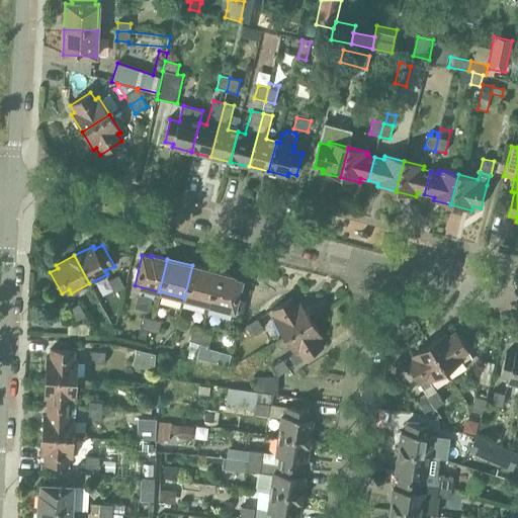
[(208,305),(217,271),(192,265),(184,298),(208,305)]
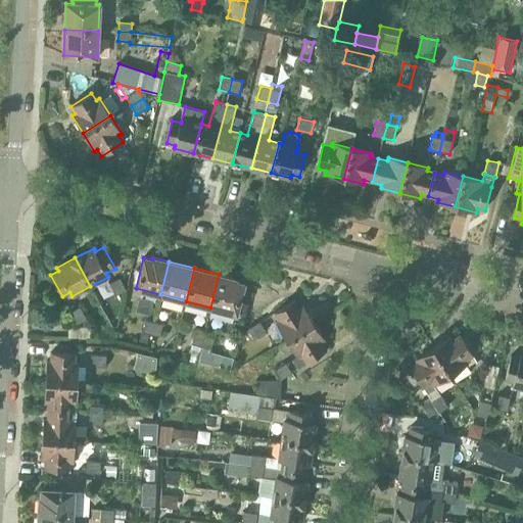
[(219,274),(210,307),(236,314),(244,282),(235,280),(236,279),(219,274)]
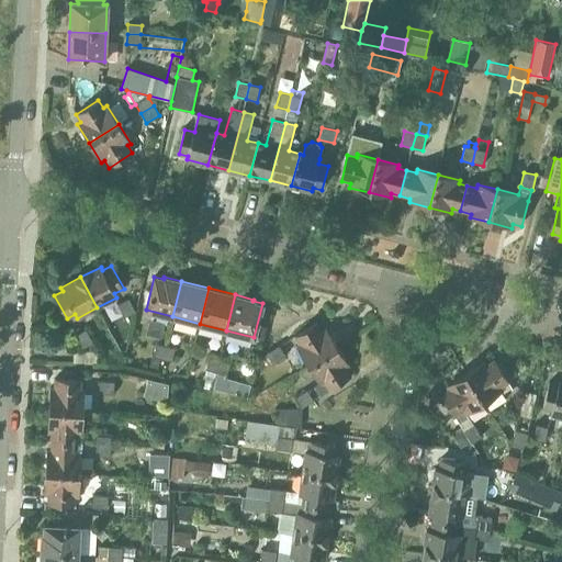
[(128,299),(117,304),(124,317),(135,312),(128,299)]
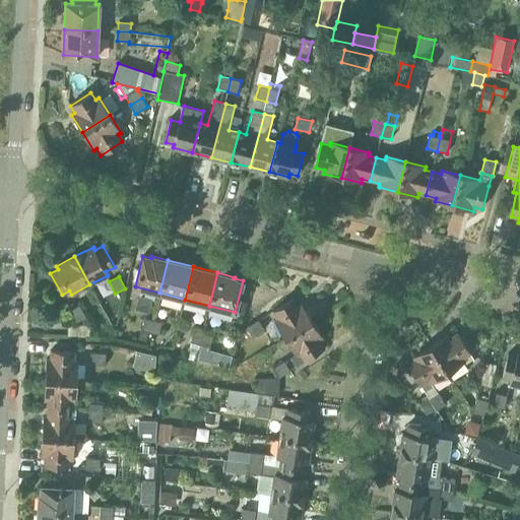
[(258,320),(253,323),(260,300),(251,297),(244,321),(252,323),(246,327),(253,337),(264,329),(258,320)]
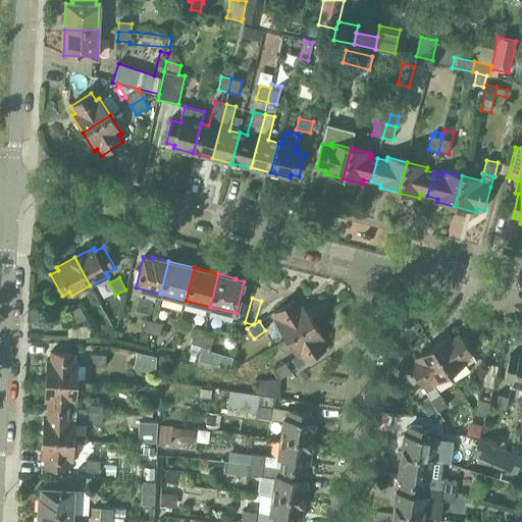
[(285,340),(313,322),(303,305),(300,306),(295,299),(273,312),(278,320),(274,322),(285,340)]
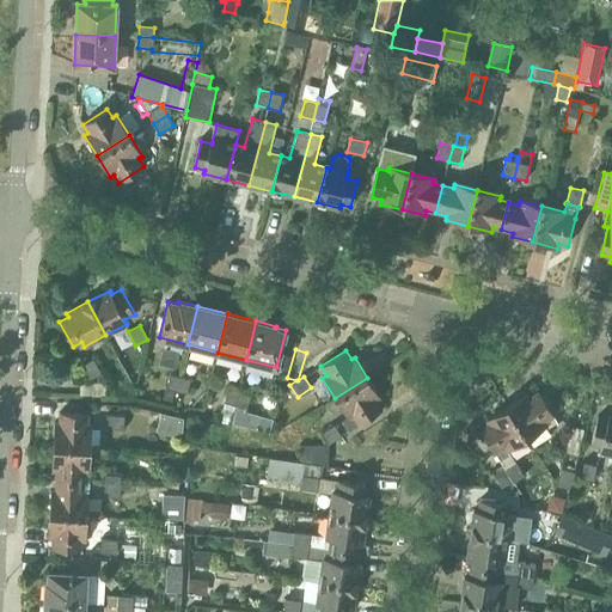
[(81,365),(89,379),(101,373),(93,359),(81,365)]
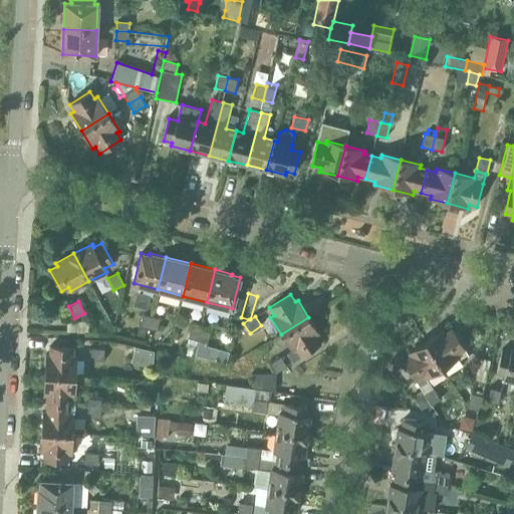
[(148,328),(151,316),(143,314),(140,326),(148,328)]
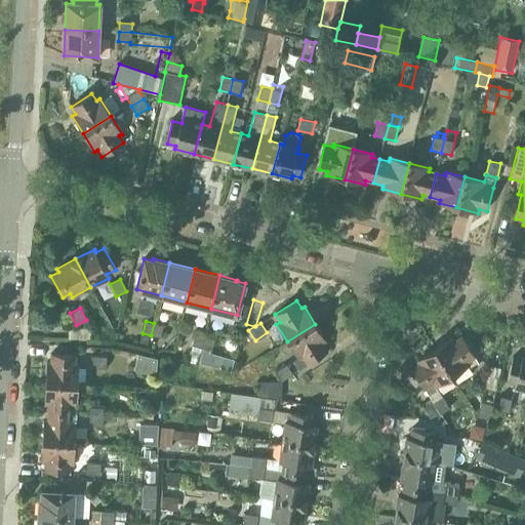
[(163,325),(154,323),(151,335),(160,337),(163,325)]
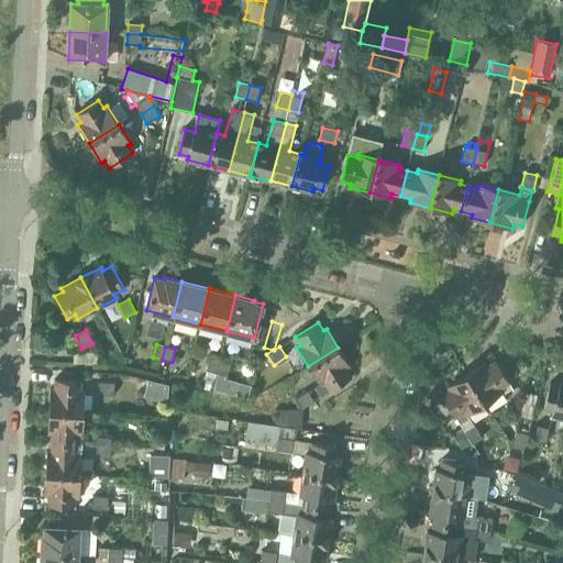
[(338,348),(308,366),(320,385),(315,389),(320,397),(352,377),(346,368),(350,366),(338,348)]
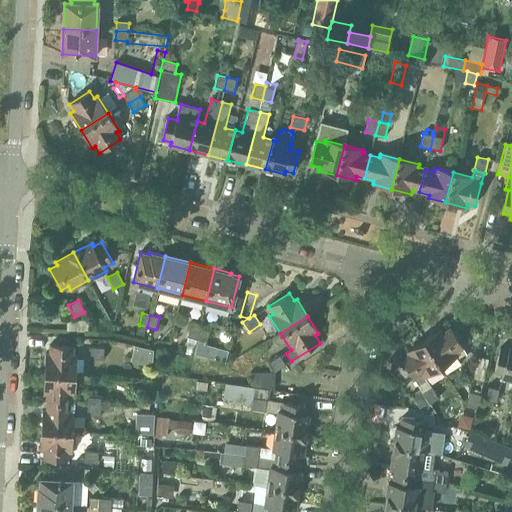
[(197,339),(200,328),(190,326),(187,337),(197,339)]
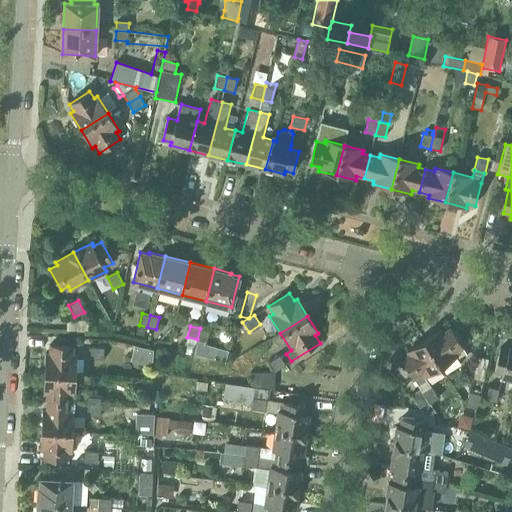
[(208,330),(200,328),(197,339),(205,342),(208,330)]
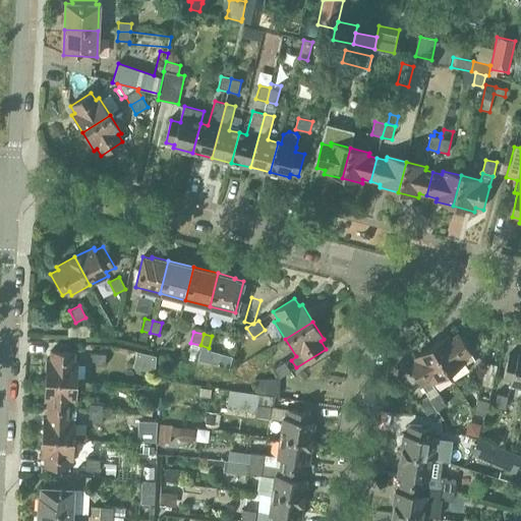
[(448,335),(430,346),(449,373),(465,362),(463,358),(471,354),(458,334),(451,339),(448,335)]
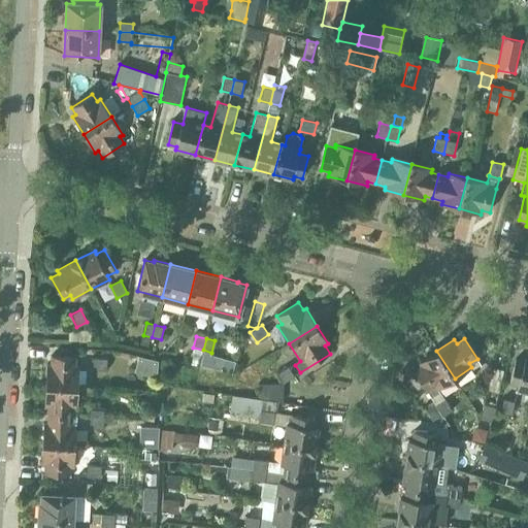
[(421,366),(415,370),(430,397),(439,391),(438,389),(455,378),(436,351),(419,362),(421,366)]
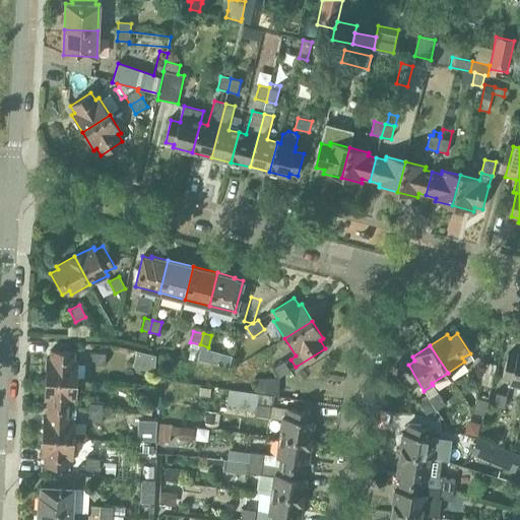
[(198,349),(191,347),(189,359),(195,360),(198,349)]
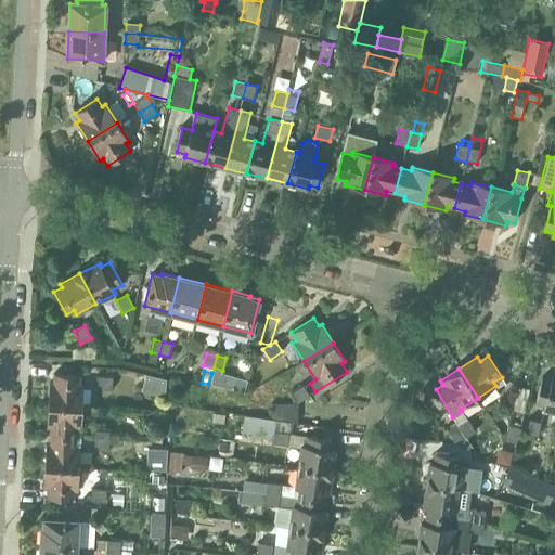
[(48,405),(81,408),(82,385),(79,385),(79,375),(54,373),(53,384),(49,383),(48,405)]
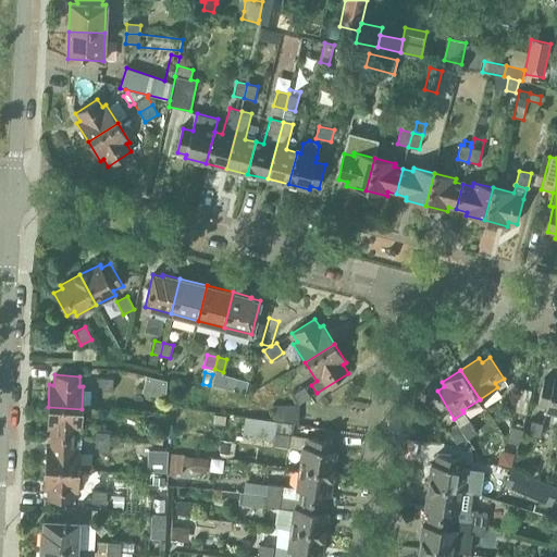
[(143,393),(166,398),(166,380),(146,375),(143,393)]
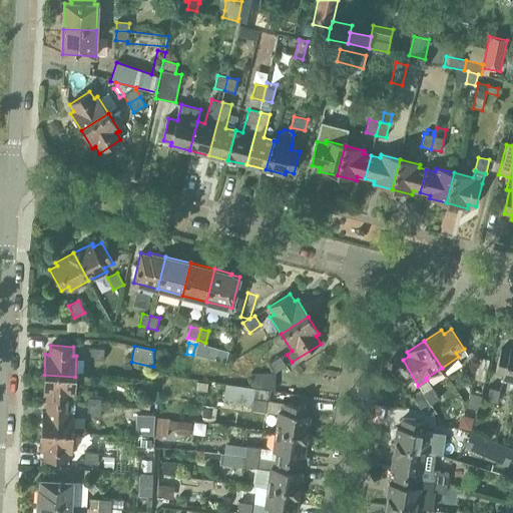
[(512,382),(512,348),(510,347),(509,351),(501,350),(494,374),(503,375),(501,380),(512,382)]
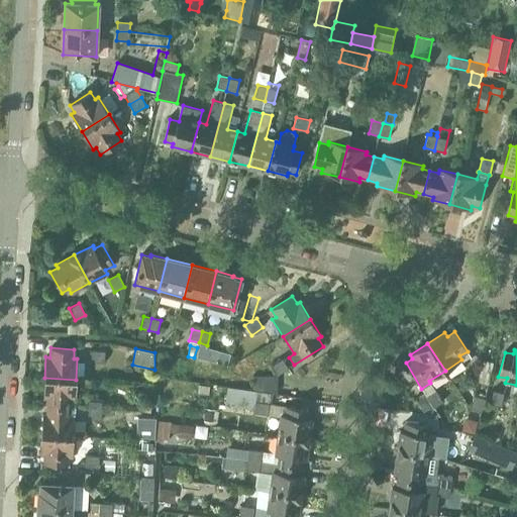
[(90,362),(104,363),(105,351),(91,350),(90,362)]
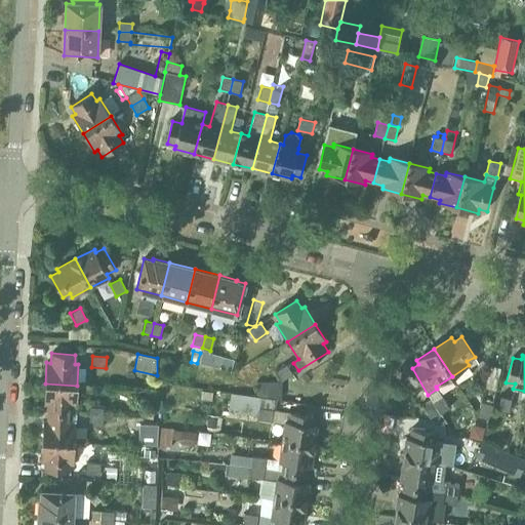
[(281,381),(282,381),(293,374),(287,364),(275,371),(280,381),(281,381)]
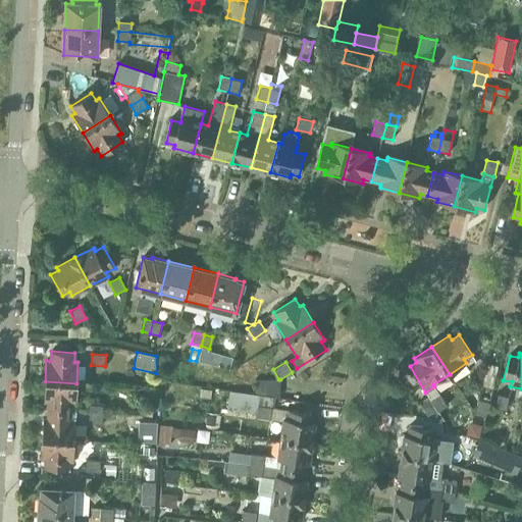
[(487,363),(481,385),(492,388),(498,366),(487,363)]
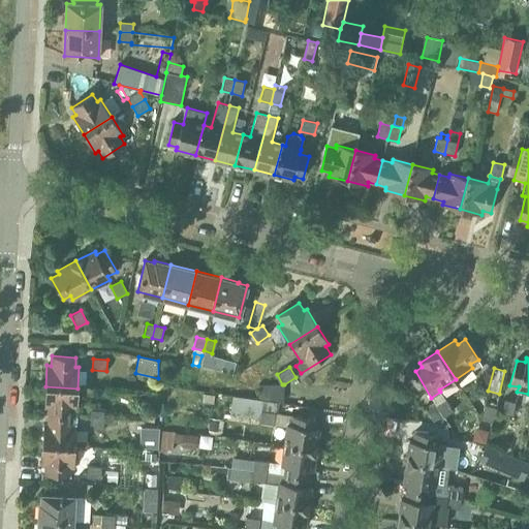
[(258,384),(258,400),(277,402),(277,403),(284,403),(284,384),(283,384),(282,384),(258,384)]
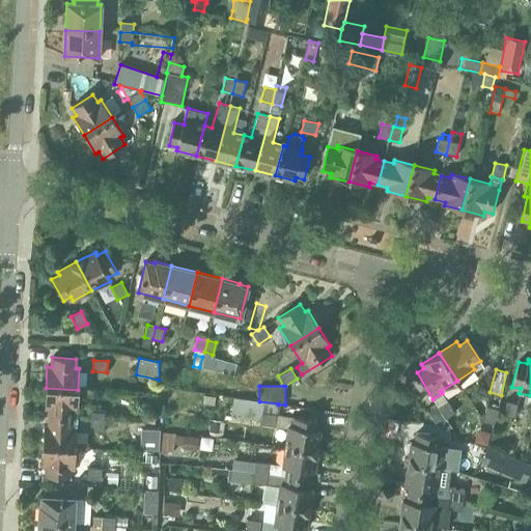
[(77,411),(78,390),(46,388),(45,409),(49,409),(48,417),(73,418),(74,411),(77,411)]
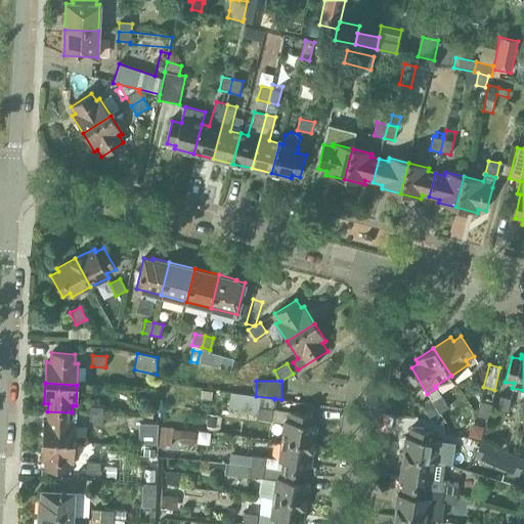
[(271,421),(274,399),(274,398),(256,396),(230,392),(228,410),(257,415),(257,419),(271,421)]
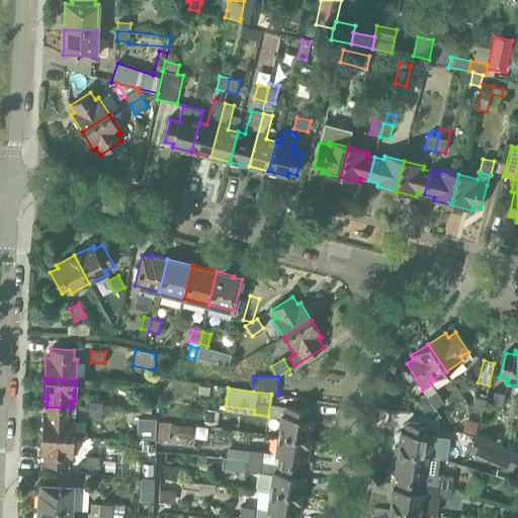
[(425,394),(416,400),(427,416),(441,417),(435,409),(444,403),(437,392),(436,392),(427,398),(425,394)]
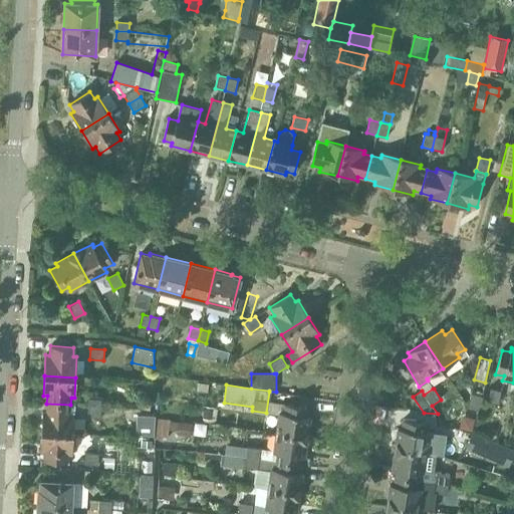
[(501,391),(490,389),(487,402),(498,405),(501,391)]
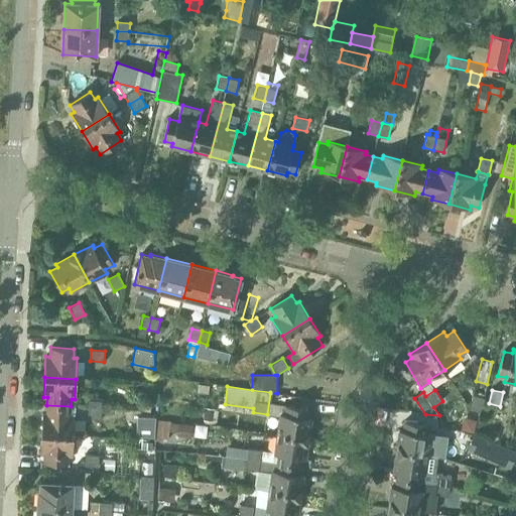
[(473,394),(470,408),(480,410),(484,397),(473,394)]
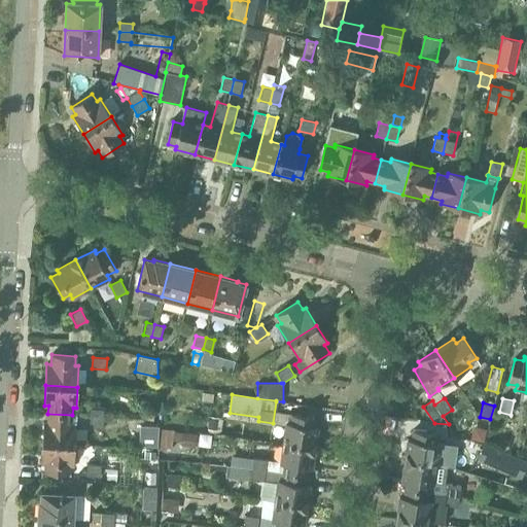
[(104,418),(104,406),(90,406),(90,418),(104,418)]
